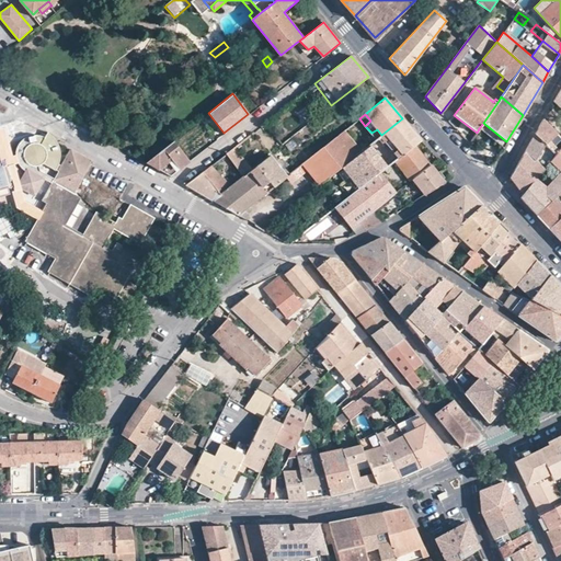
[(381,135),(376,139),(362,150),(331,175),(335,181),(358,162),(370,179),(380,172),(395,160),(414,145),(421,139),(402,118),(381,135)]
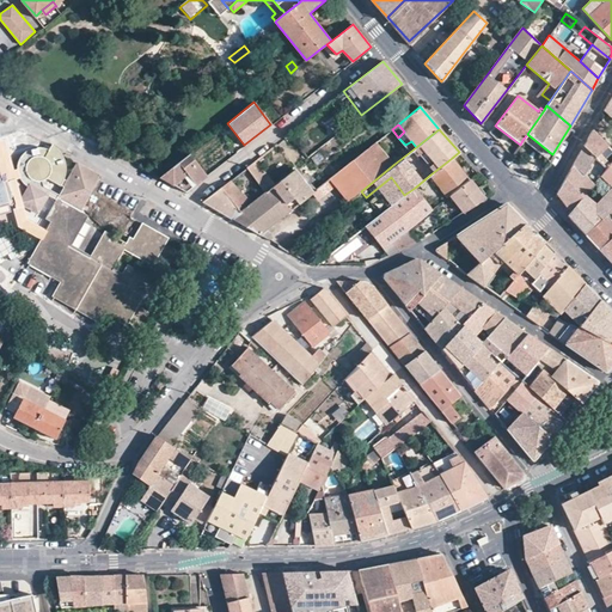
[(611,150),(594,130),(585,147),(606,169),(611,160),(611,150)]
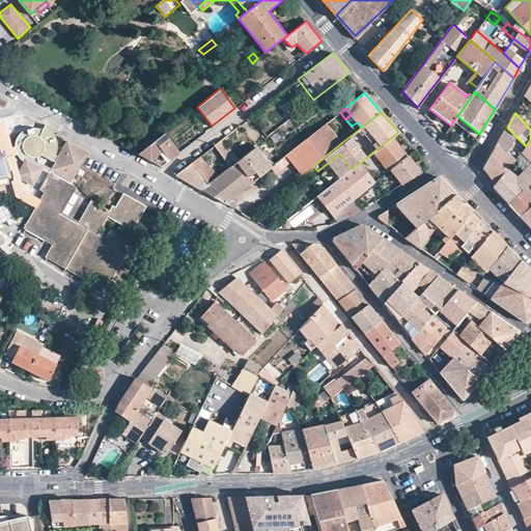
[(476,140),(479,134),(457,116),(453,121),(476,140)]
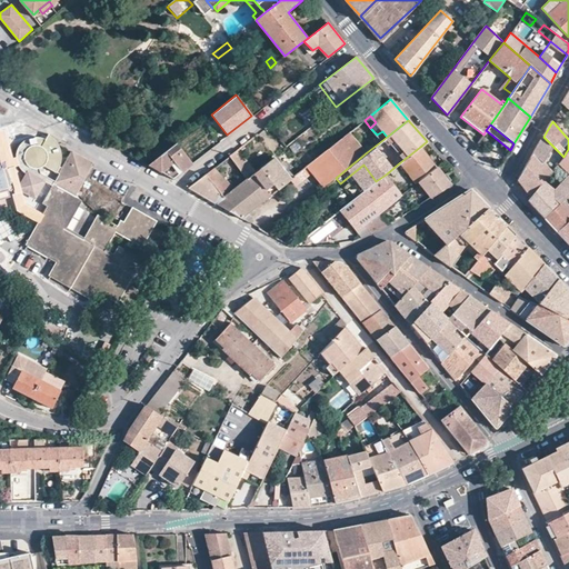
[(336,178),(367,152),(350,131),(307,166),(323,188),(336,178)]
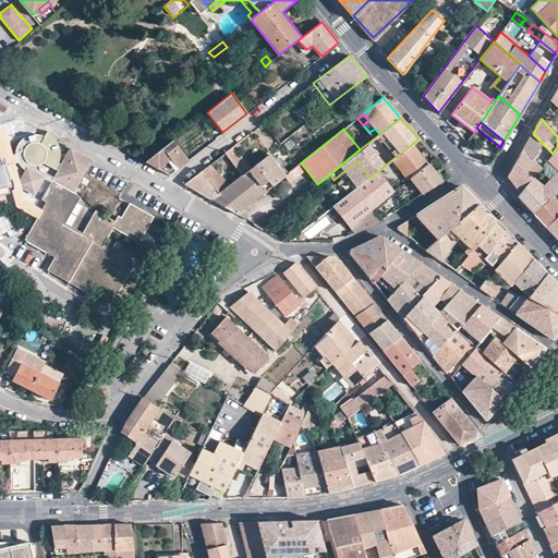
[(370,132),(374,138),(379,134),(375,129),(370,132)]
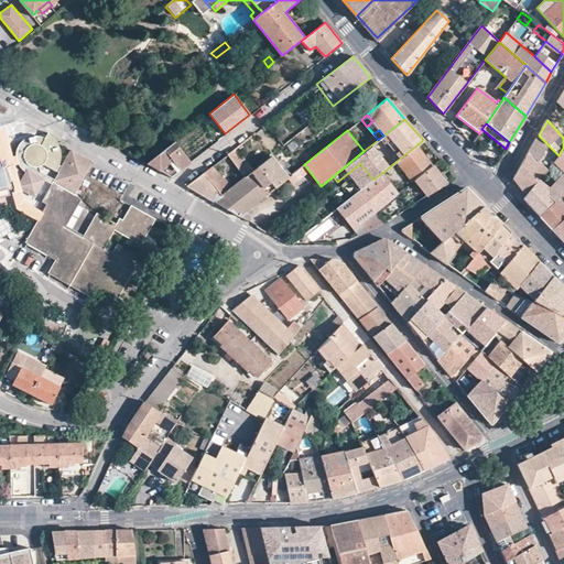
[(52,248),(62,253),(60,258),(51,272),(90,295),(96,286),(116,297),(127,278),(126,278),(136,258),(118,248),(114,256),(102,250),(115,230),(138,243),(152,218),(130,206),(121,223),(118,220),(116,225),(96,213),(82,238),(62,227),(77,201),(73,196),(82,181),(91,164),(93,162),(71,149),(62,164),(56,161),(58,158),(58,154),(58,151),(57,145),(56,142),(51,138),(44,133),(42,138),(38,136),(32,136),(29,136),(26,137),(23,139),(22,139),(20,140),(18,142),(14,148),(13,150),(14,158),(15,162),(18,166),(22,170),(24,171),(20,181),(24,183),(22,186),(32,194),(35,190),(39,192),(45,181),(53,185),(44,202),(49,204),(44,213),(39,221),(29,241),(49,253),(52,248)]
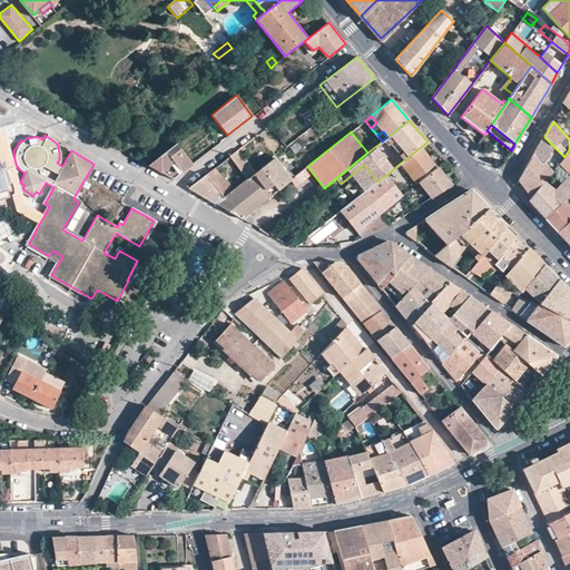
[(564,157),(544,137),(538,147),(536,150),(556,169),(559,165),(564,157)]
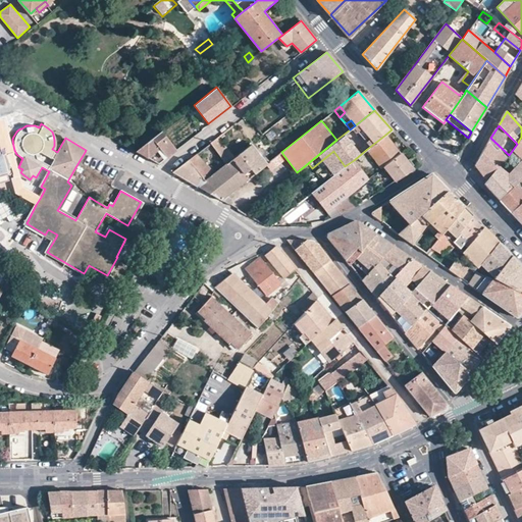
[(161,131),(137,151),(148,157),(157,162),(165,156),(175,149),(161,131)]
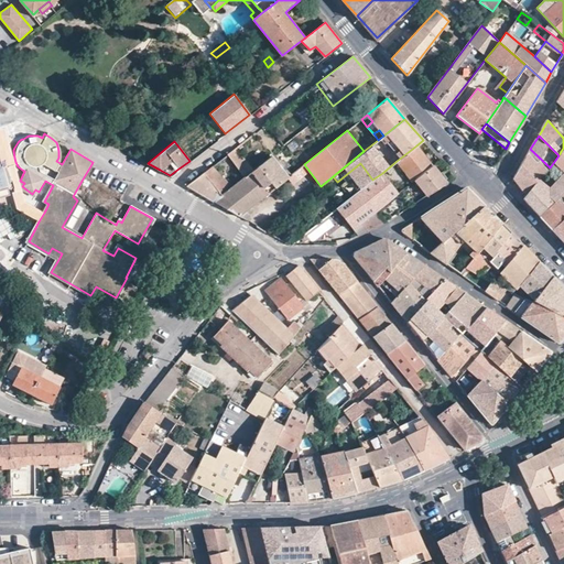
[(414,180),(433,165),(416,145),(397,161),(413,182),(414,180)]
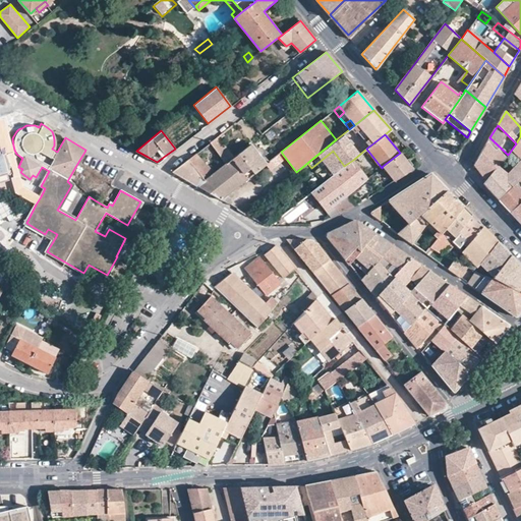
[(232,158),(248,178),(267,163),(250,143),(233,157),(218,136),(210,142),(226,163),(232,158)]
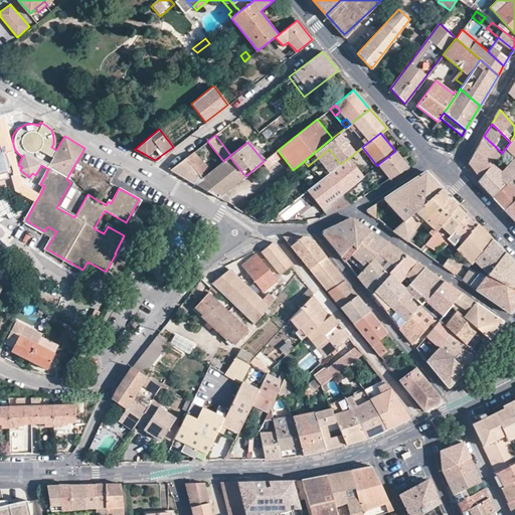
[(514,135),(510,142),(505,149),(514,158),(514,135)]
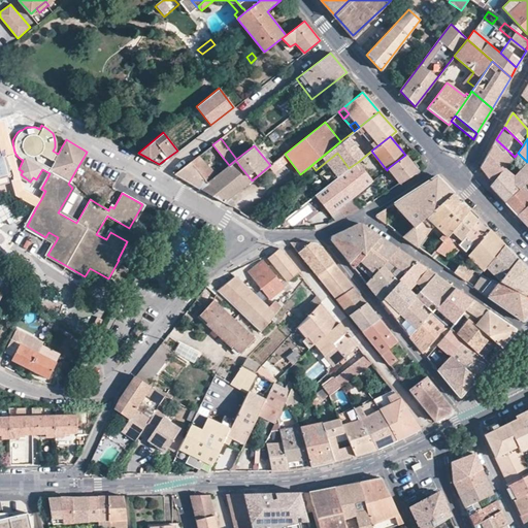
[(515,157),(496,139),(481,166),(492,184),(504,168),(515,157)]
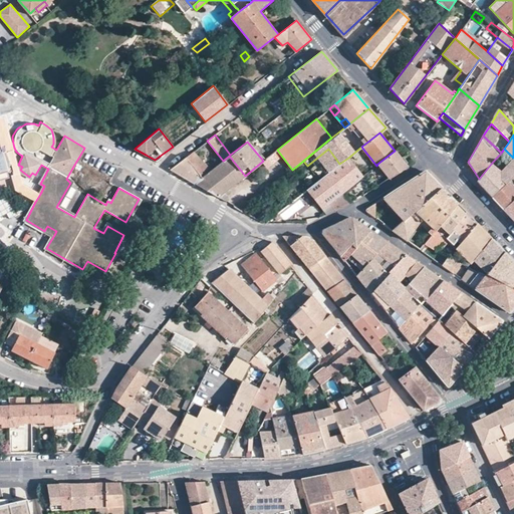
[(3,151),(2,147),(0,142),(1,140),(0,139),(0,172),(7,171),(10,172),(11,169),(8,168),(3,151)]
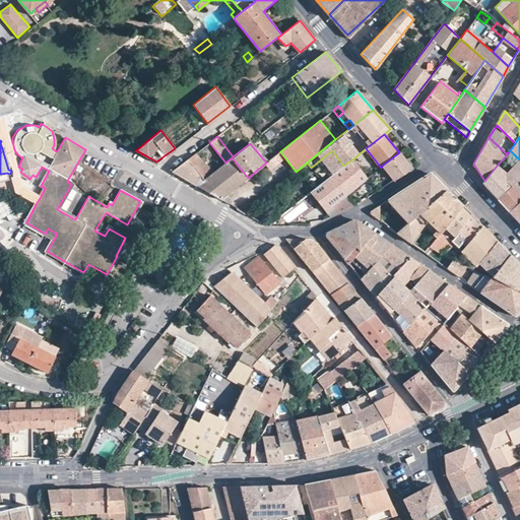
[(16,153),(14,149),(13,145),(2,148),(3,152),(8,170),(11,171),(12,178),(16,194),(36,204),(41,196),(23,186),(20,172),(22,169),(18,167),(22,157),(20,156),(16,153)]
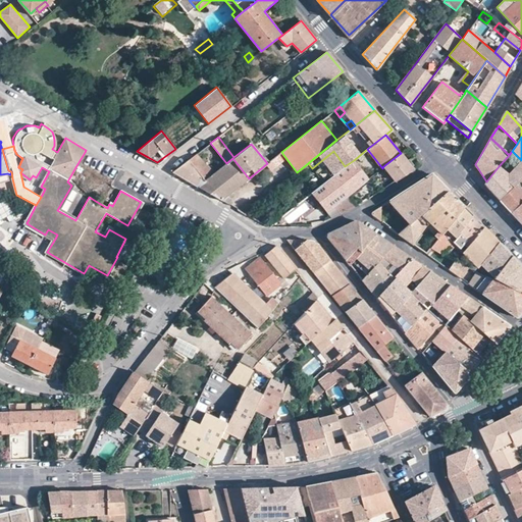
[(173,171),(198,186),(213,173),(197,153),(173,171)]
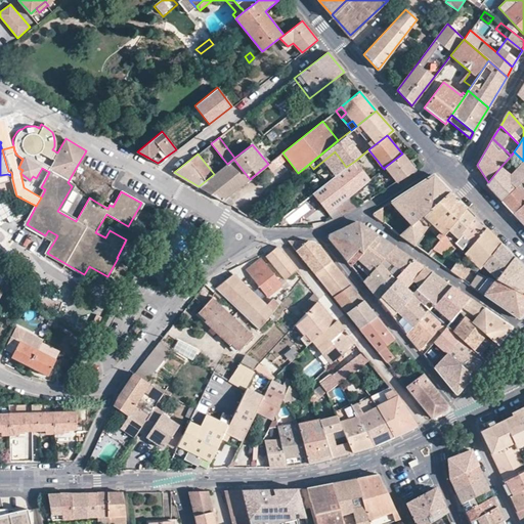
[(412,167),(408,161),(402,154),(385,167),(397,181),(416,170),(412,167)]
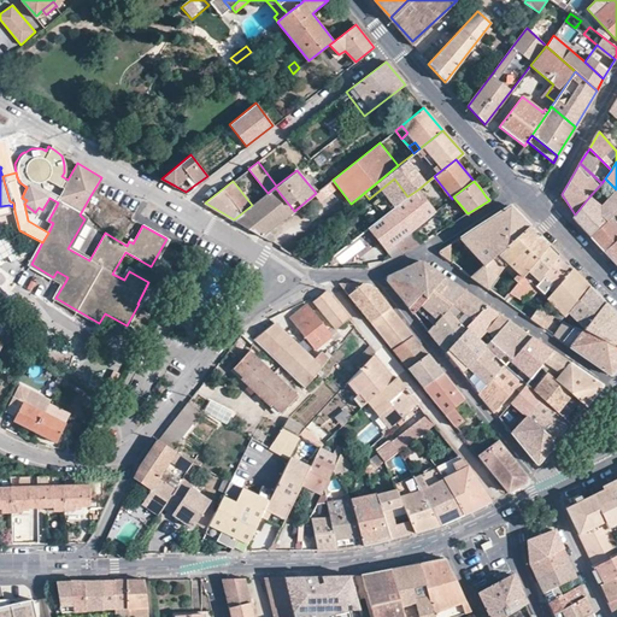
[(252,205),(234,219),(263,236),(294,211),(275,187),(268,193),(252,205)]
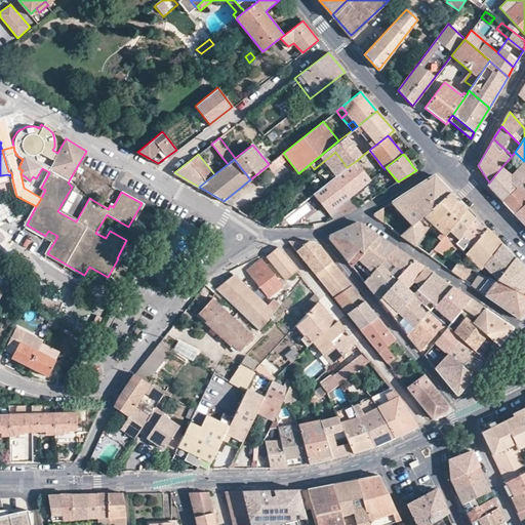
[(336,207),(353,194),(371,179),(356,161),(347,167),(326,184),(314,194),(328,212),(336,207)]
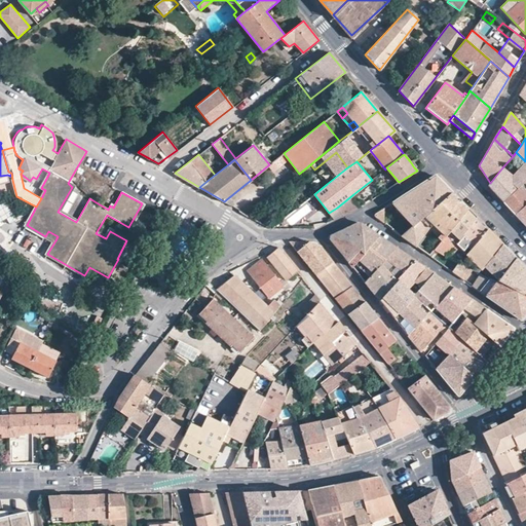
[(525,180),(525,161),(513,175),(502,167),(490,183),(488,185),(503,200),(525,180)]
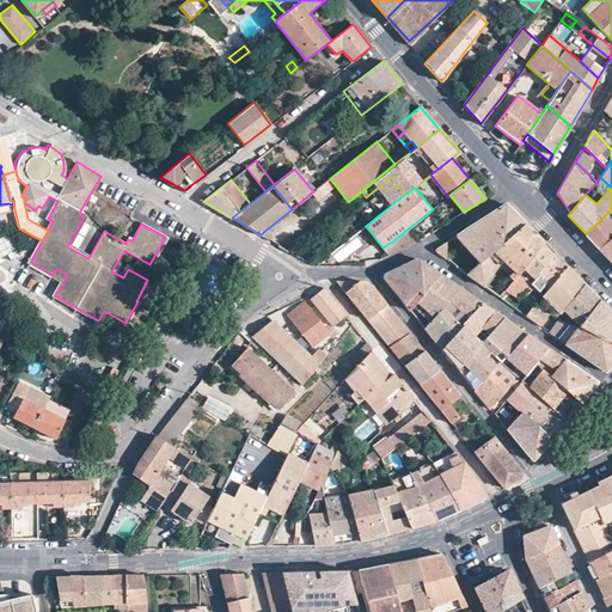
[(494,252),(526,224),(507,204),(505,204),(456,236),(481,263),(489,256),(494,252)]
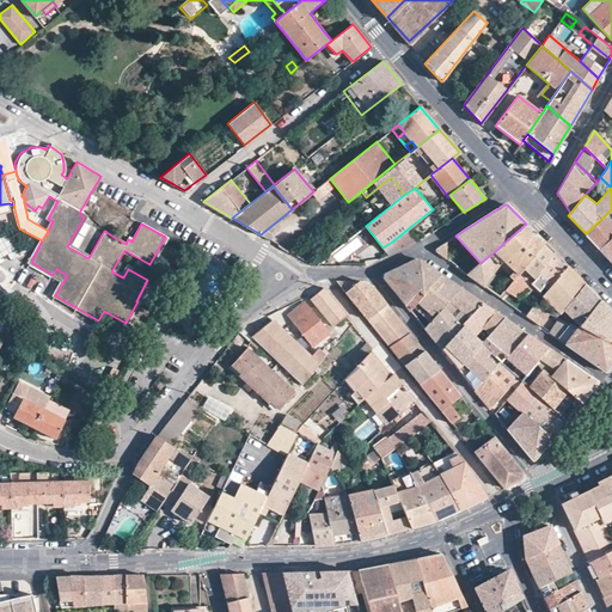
[(611,209),(586,233),(611,262),(611,209)]
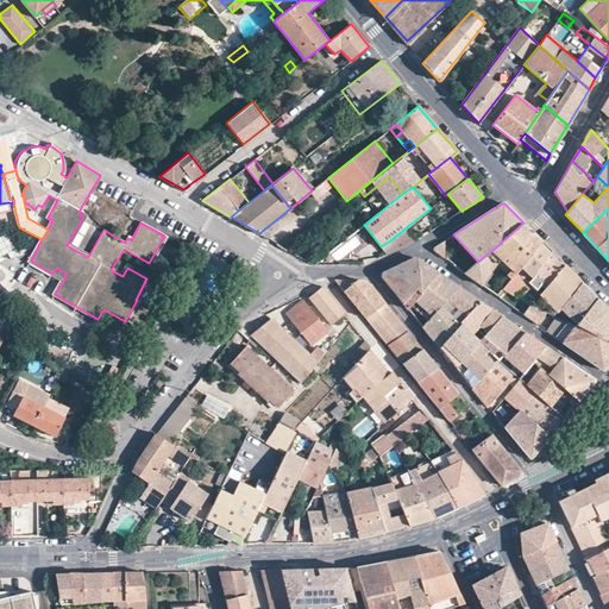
[(523,223),(491,251),(506,265),(515,274),(516,272),(525,262),(540,244),(541,242),(523,223)]
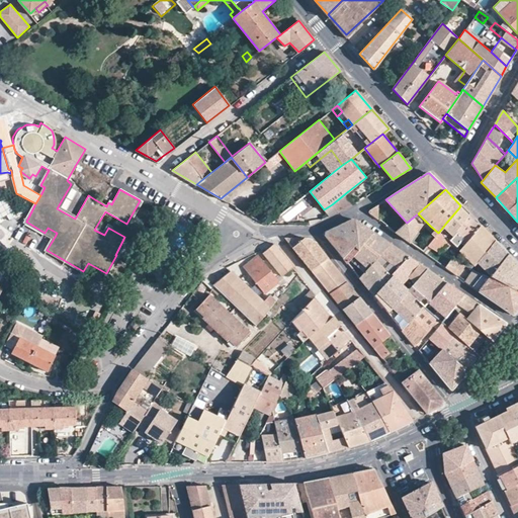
[(356,201),(348,191),(332,204),(337,211),(339,211),(347,206),(356,201)]
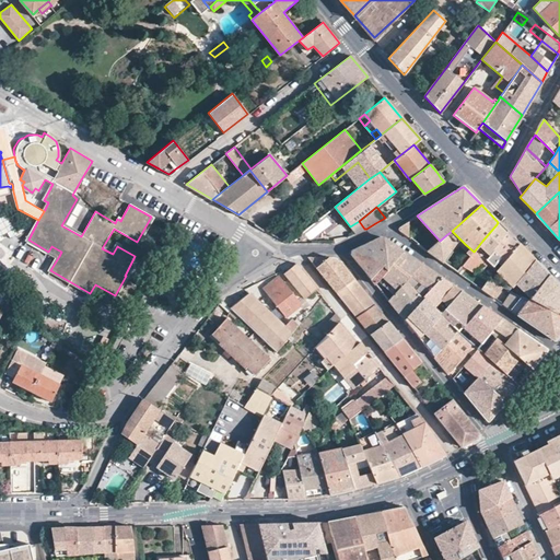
[(154,219),(151,217),(137,242),(140,243),(154,219)]
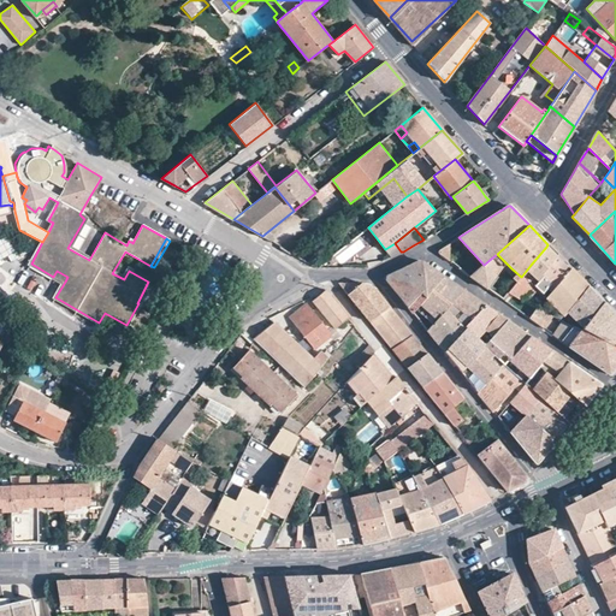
[(448,260),(449,261),(449,244),(439,250),(438,250),(438,252),(438,253),(439,254),(443,258),(448,260)]
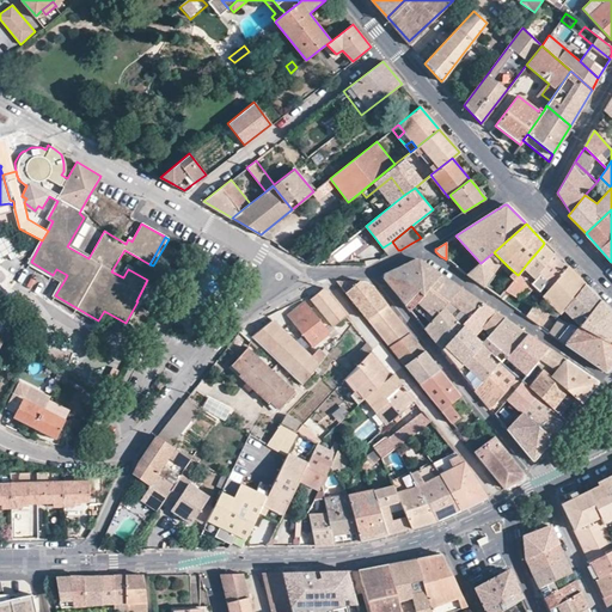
[(543,245),(527,263),(537,273),(552,255),(543,245)]
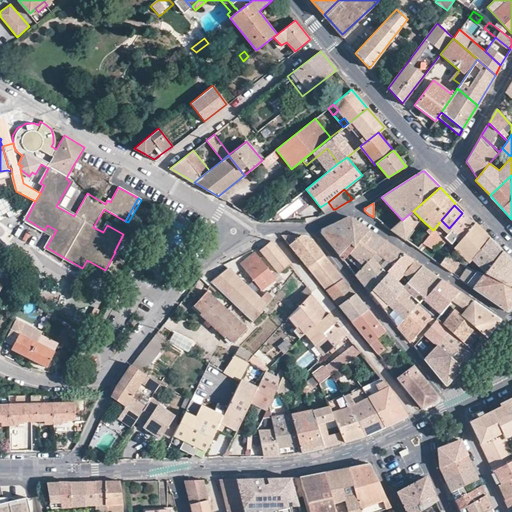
[(444,238),(446,240),(450,244),(455,239),(458,242),(474,224),(462,213),(449,228),(451,230),(444,238)]
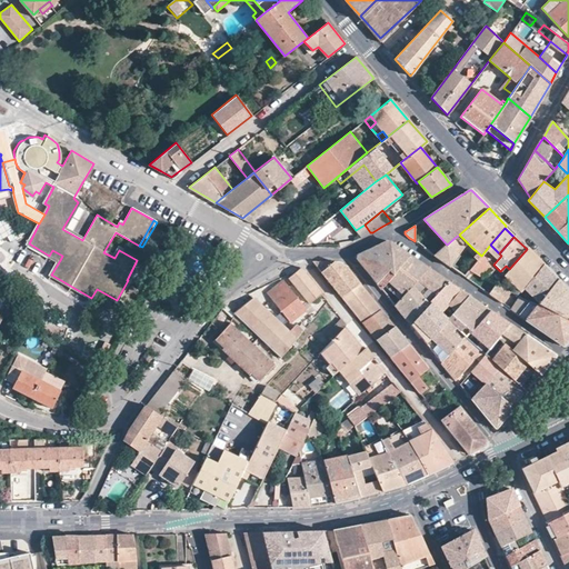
[(455,238),(447,245),(435,256),(450,266),(463,247),(455,238)]
